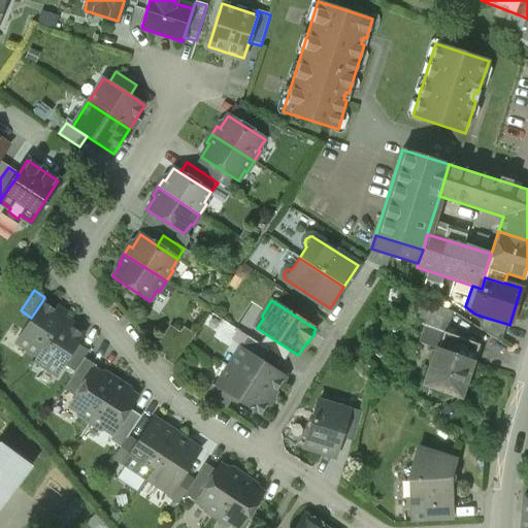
[(62,320),(62,321),(65,316),(42,301),(31,318),(14,342),(37,357),(62,320)]
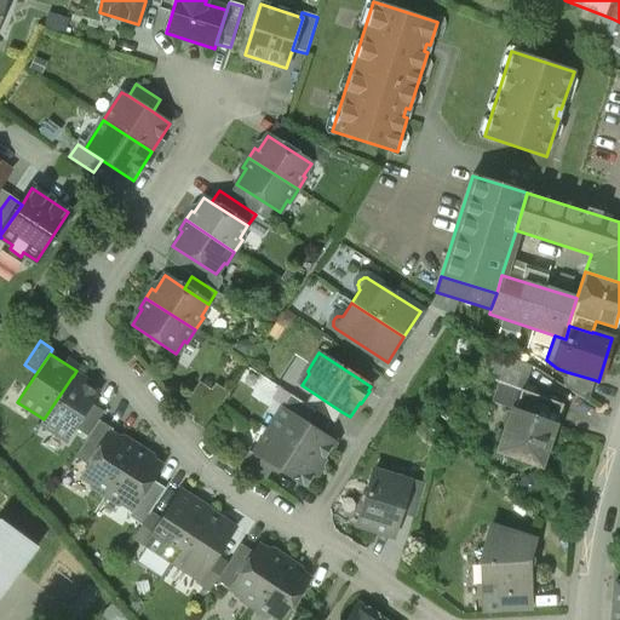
[(499,384),(521,391),(521,390),(522,391),(530,367),(507,359),(499,384)]
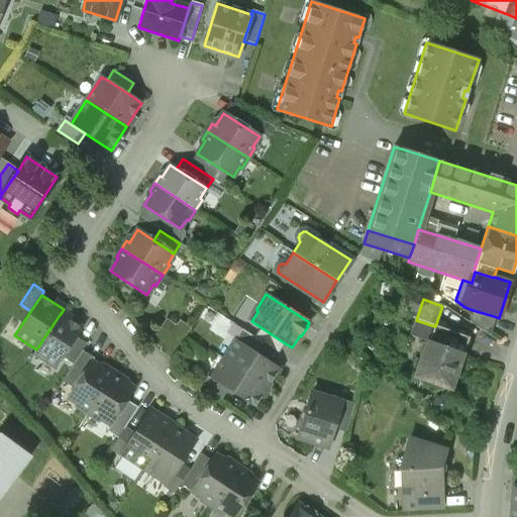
[(473,310),(469,322),(491,336),(497,317),(473,310)]
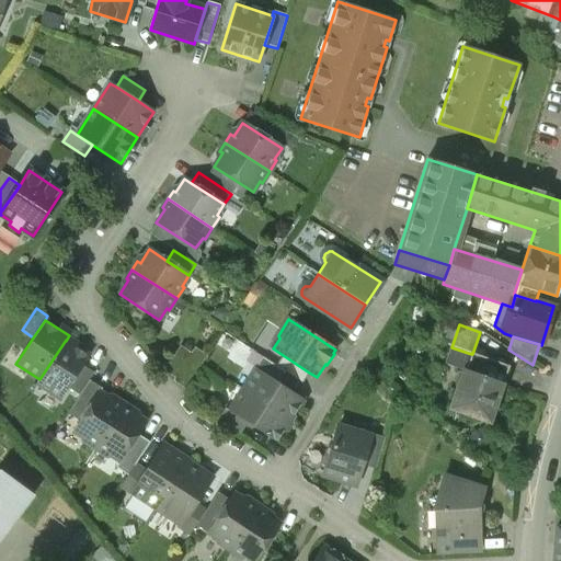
[(36,384),(60,400),(68,388),(82,366),(90,356),(66,341),(66,340),(39,379),(36,384)]
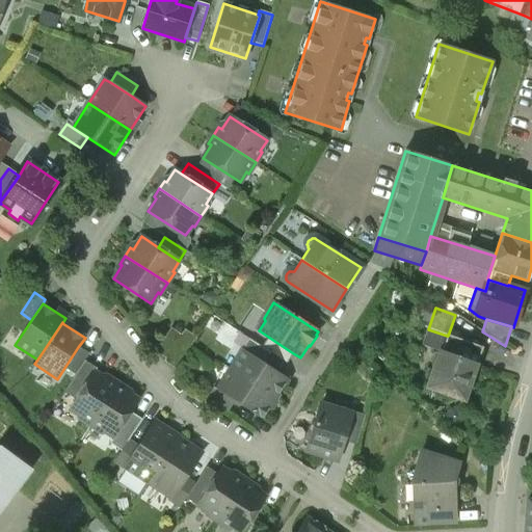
[(442,351),(440,350),(425,388),(462,401),(482,347),(448,336),(447,335),(447,336),(442,351)]
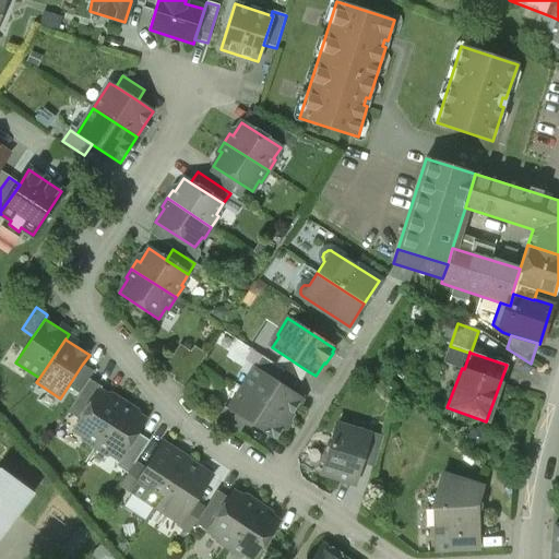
[(282,354),(274,365),(301,382),(308,371),(282,354)]
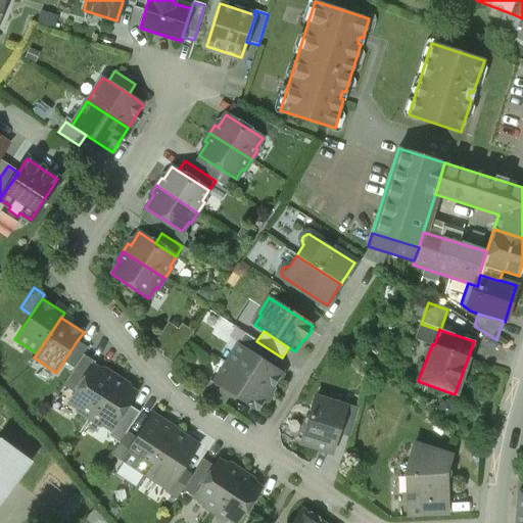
[(238,344),(259,358),(266,347),(245,334),(238,344)]
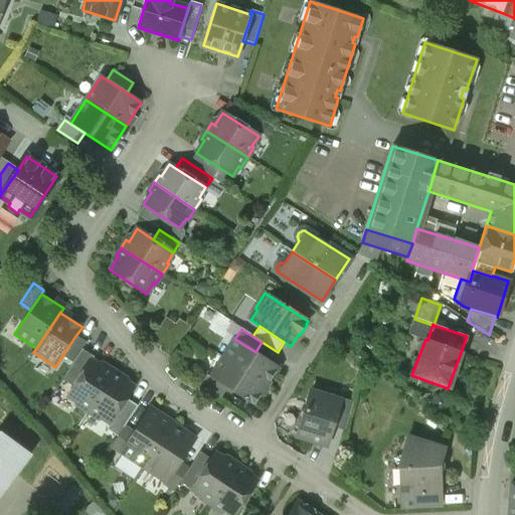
[(72,363),(81,349),(86,343),(75,336),(62,356),(72,363)]
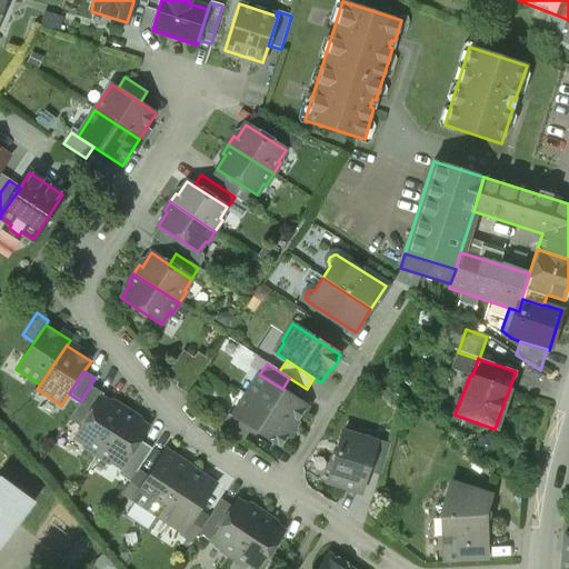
[(259,375),(246,396),(295,427),(308,406),(282,389),(259,375)]
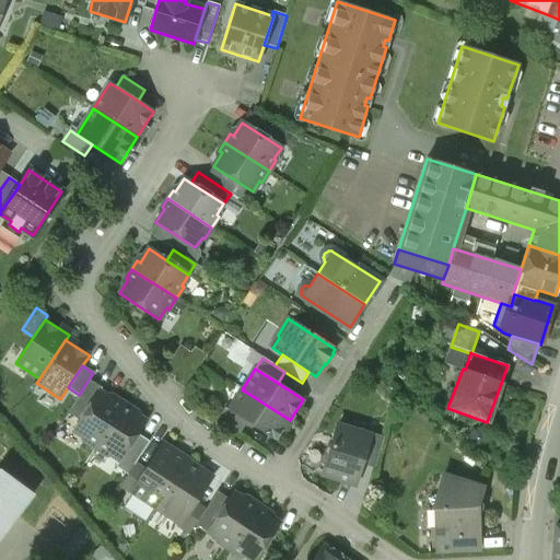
[(80,421),(98,392),(101,388),(89,380),(79,395),(68,412),(80,421)]
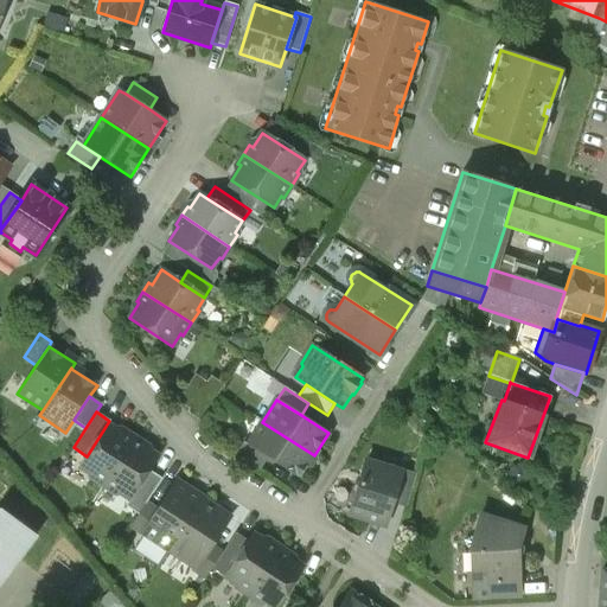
[(267,458),(299,478),(314,455),(262,422),(248,445),(267,458)]
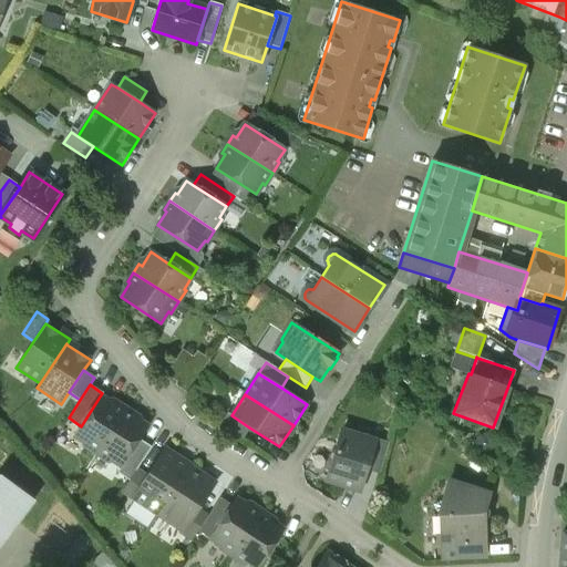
[(95,454),(125,409),(116,403),(114,405),(100,397),(81,426),(74,436),(85,444),(84,446),(95,454)]
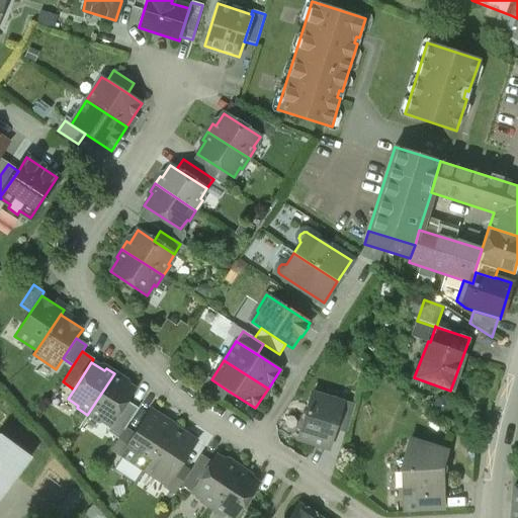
[(110,426),(134,390),(121,381),(122,378),(114,373),(87,415),(98,422),(99,420),(110,426)]
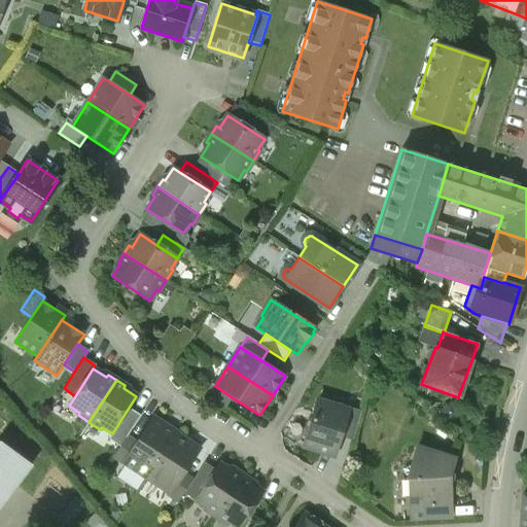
[(232,397),(215,386),(211,384),(205,394),(225,408),(232,397)]
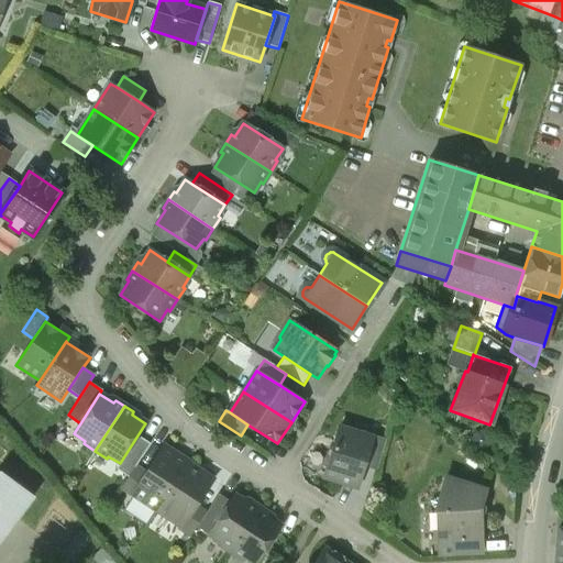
[(364,465),(373,438),(339,428),(323,477),(356,488),(364,465)]
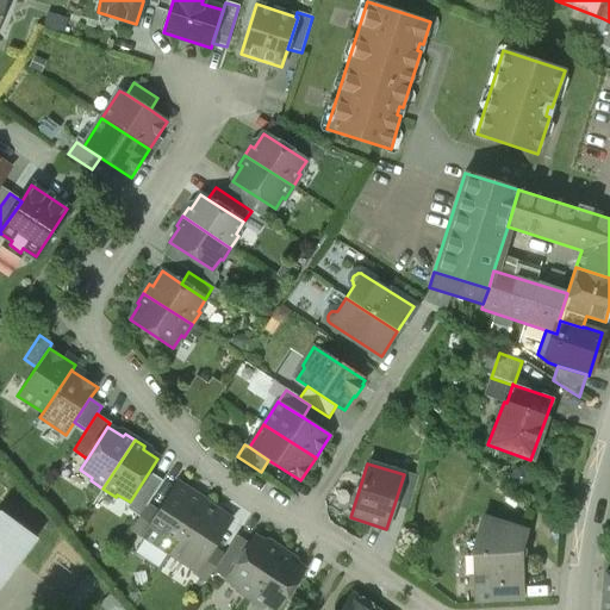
[(417,478),(404,474),(394,504),(408,508),(417,478)]
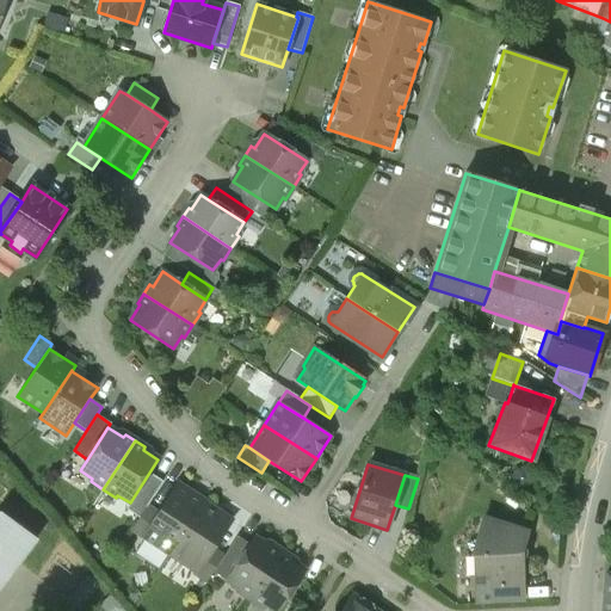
[(170,555),(203,504),(204,504),(205,501),(178,485),(159,514),(143,538),(170,555)]
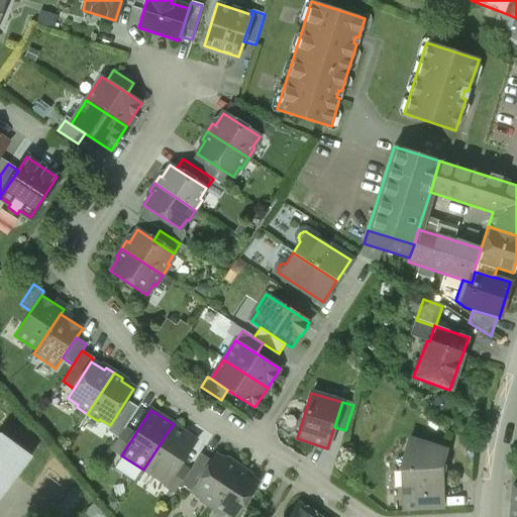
[(179,463),(194,440),(173,426),(172,426),(143,470),(165,484),(166,485),(179,463)]
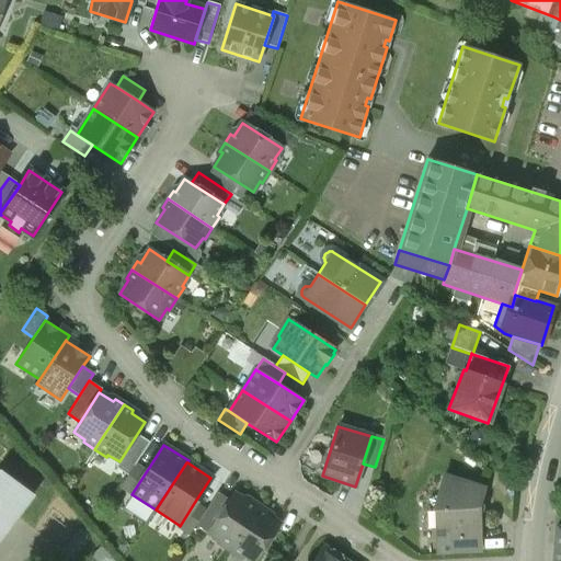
[(132,494),(146,472),(135,465),(121,487),(132,494)]
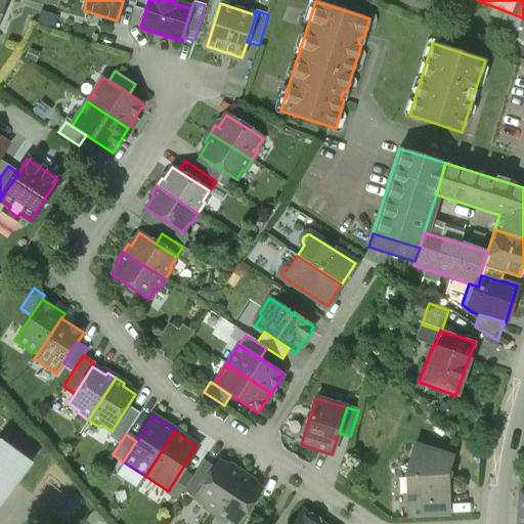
[(0,498),(28,463),(1,442),(0,443),(0,498)]
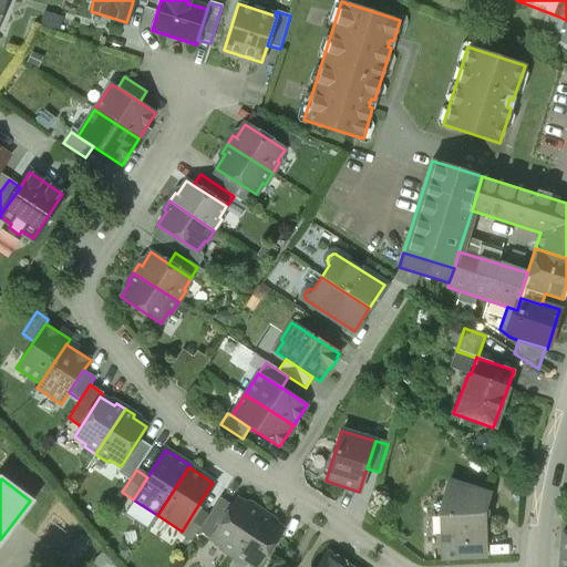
[(488,495),(447,482),(436,516),(440,516),(441,535),(443,535),(443,547),(483,545),(483,534),(484,533),(484,521),(488,517),(490,512),(485,507),(488,495)]
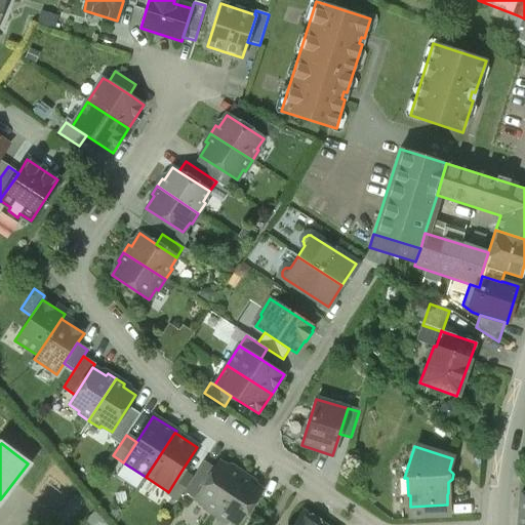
[(192,478),(183,491),(195,499),(214,468),(203,460),(192,478)]
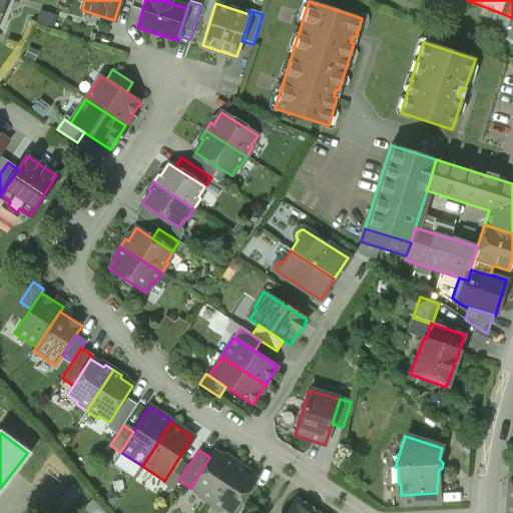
[(209,457),(190,488),(200,494),(198,497),(209,504),(236,463),(228,457),(226,460),(213,452),(209,457)]
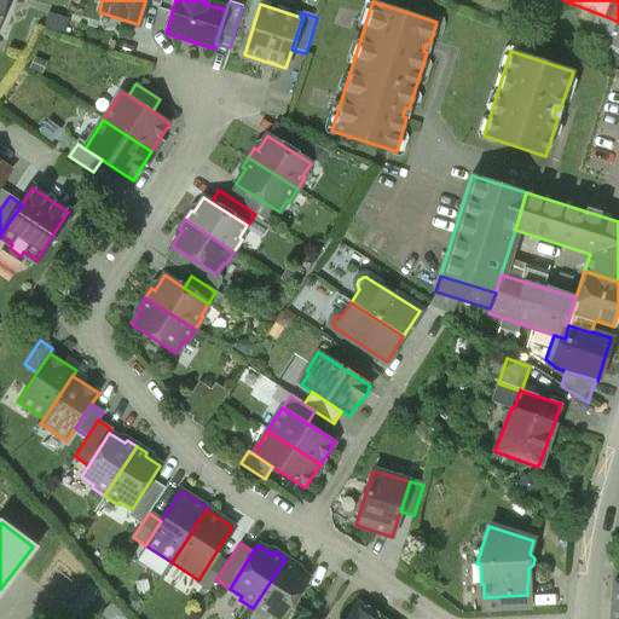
[(214,555),(198,580),(197,579),(196,582),(209,590),(215,579),(226,563),(214,555)]
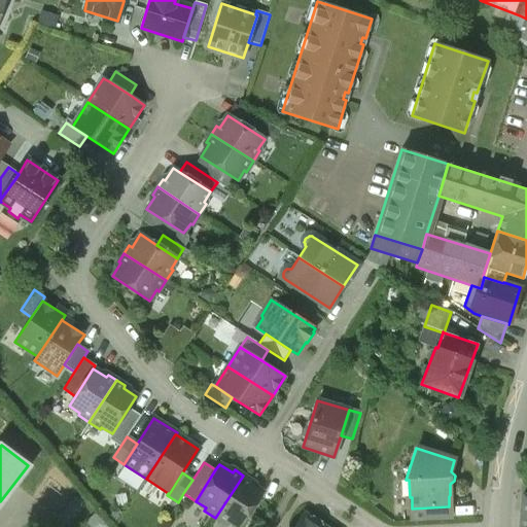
[(227,523),(234,526),(240,526),(264,492),(250,483),(251,481),(243,476),(215,518),(226,524),(227,523)]
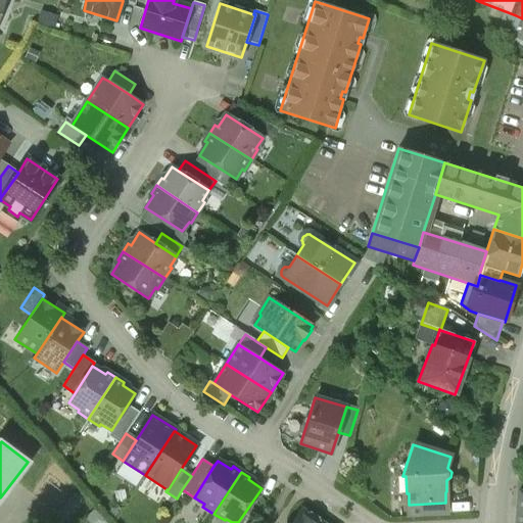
[(445,503),(409,505),(410,517),(446,516),(445,503)]
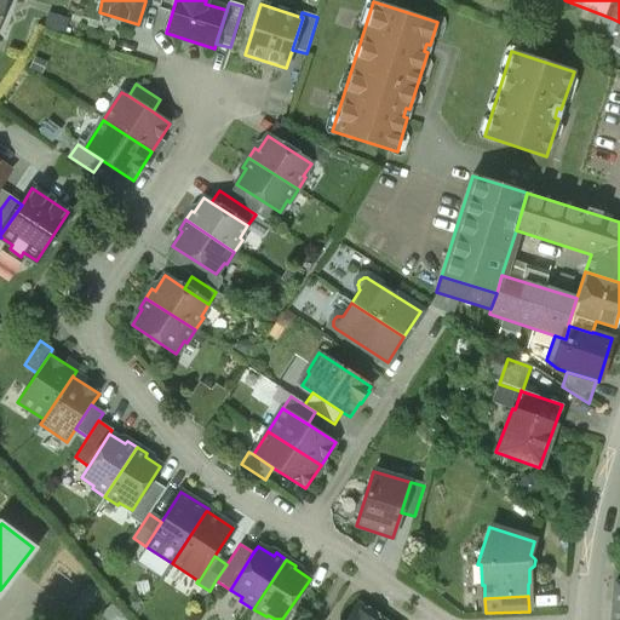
[(346,619),(378,619),(379,619),(379,614),(367,607),(363,608),(362,609),(357,606),(346,619)]
